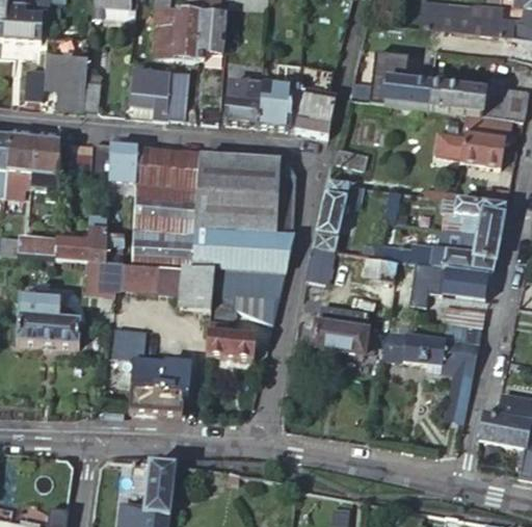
[(0,0),(0,37),(40,42),(40,18),(23,17),(24,0),(0,0)]
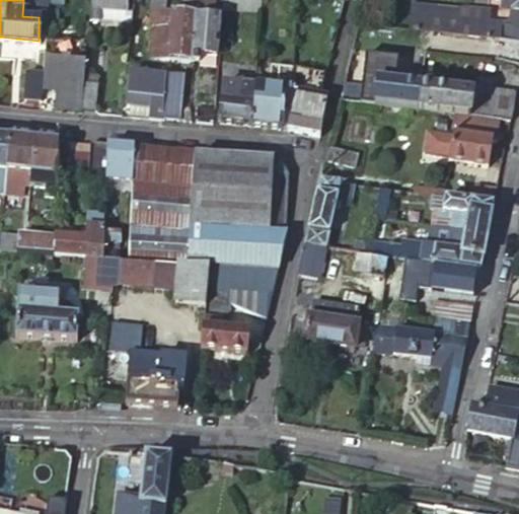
[(91,0),(89,19),(99,20),(101,9),(127,11),(128,0),(91,0)]
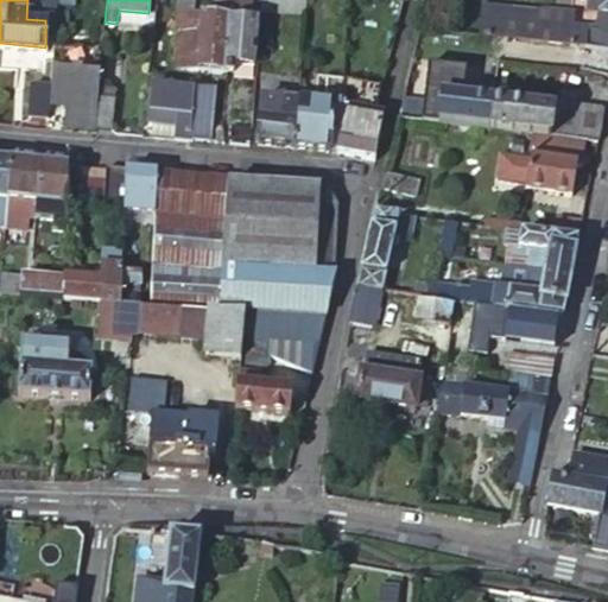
[(181,0),(179,13),(198,16),(198,2),(181,0)]
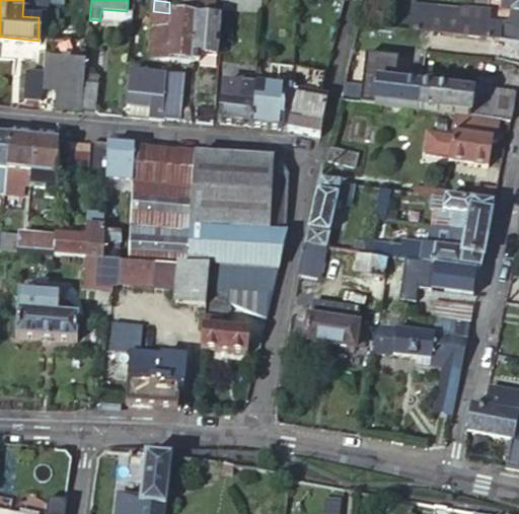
[(189,0),(189,3),(189,14),(198,15),(200,8),(200,0),(189,0)]
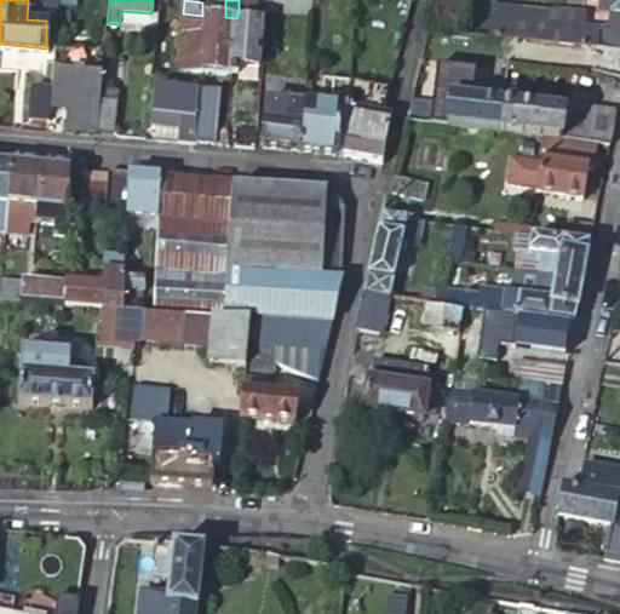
[(247,10),(239,10),(236,18),(234,63),(258,66),(262,11),(258,11),(259,0),(248,0),(247,10)]
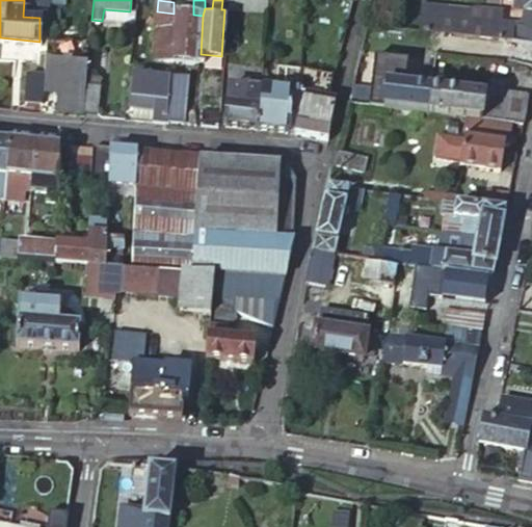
[(205,0),(205,8),(212,8),(213,0),(222,0),(221,9),(224,9),(230,9),(230,0),(205,0)]
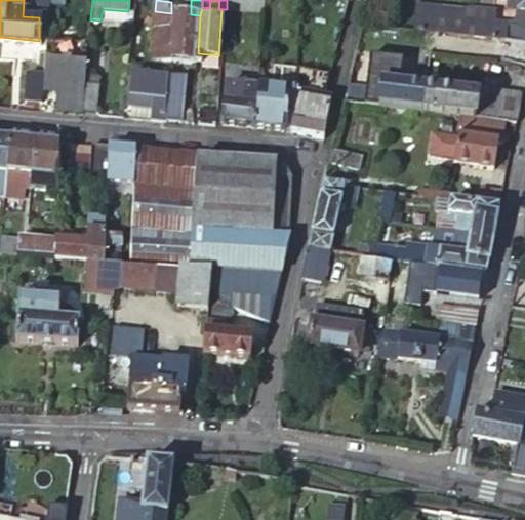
[(227,0),(227,9),(264,11),(265,0),(227,0)]
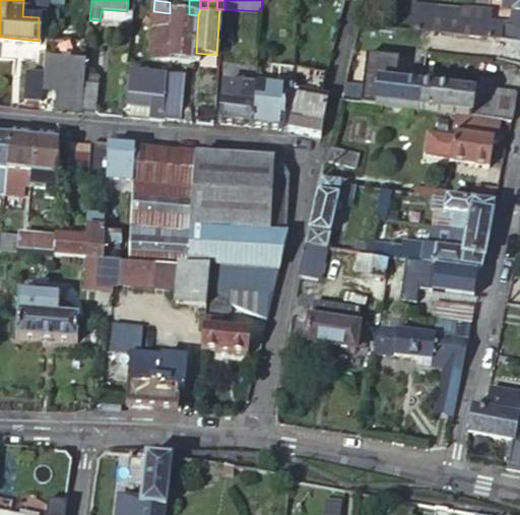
[(412,0),(407,26),(425,27),(427,10),(462,15),(463,4),(430,0),(412,0)]
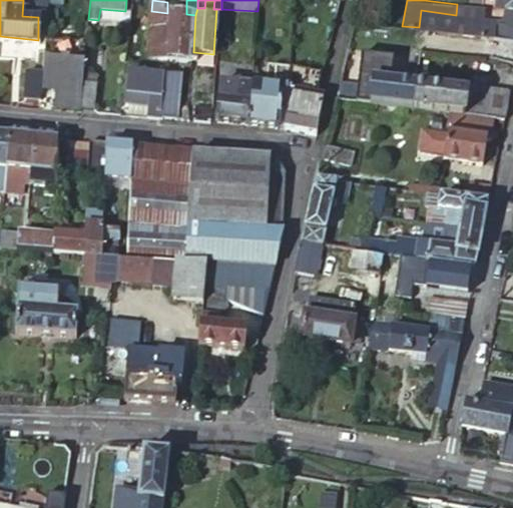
[(422,28),(512,39),(512,0),(496,0),(495,7),(504,8),(502,21),(482,18),(483,7),(457,4),(456,15),(421,10),(419,27),(422,28)]
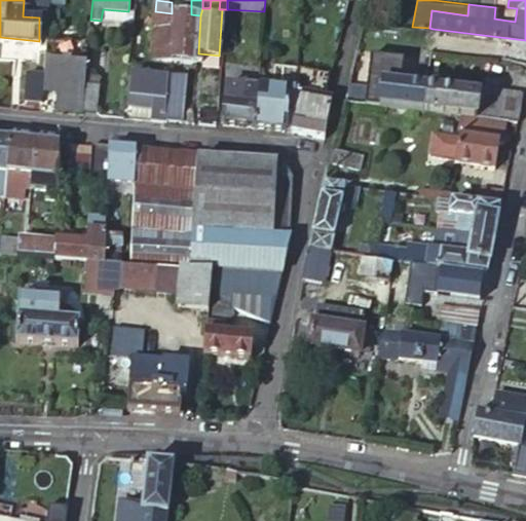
[(103,9),(101,21),(133,23),(134,11),(128,11),(103,9)]
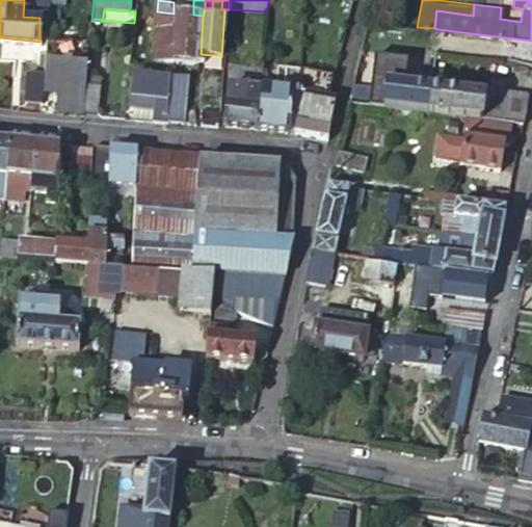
[(155,56),(198,61),(201,54),(203,16),(193,15),(174,14),(157,11),(155,56)]
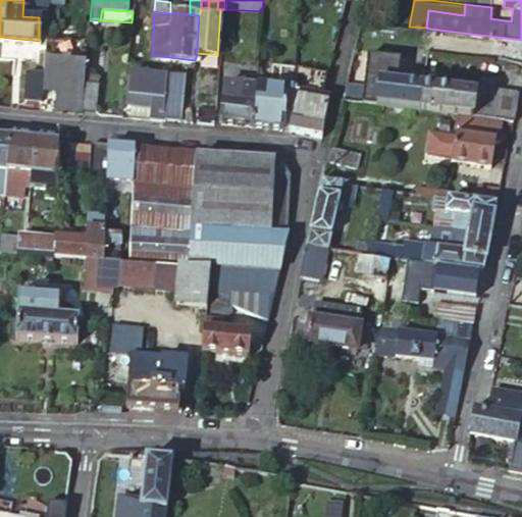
[(363,101),(375,103),(379,79),(392,81),(395,56),(368,53),(363,101)]
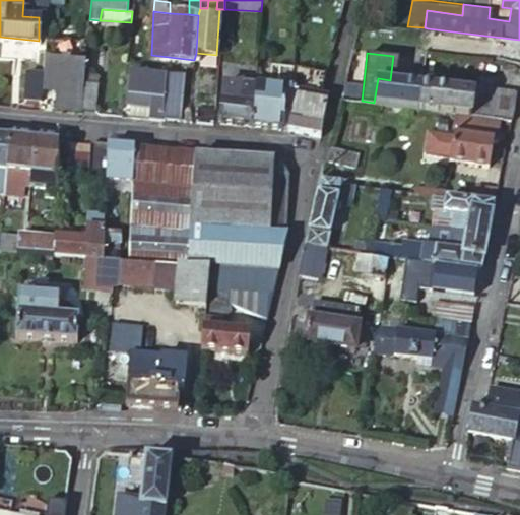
[(60,60),(45,58),(43,84),(53,85),(56,89),(55,106),(81,108),(85,62),(70,61),(71,56),(61,55),(60,60)]
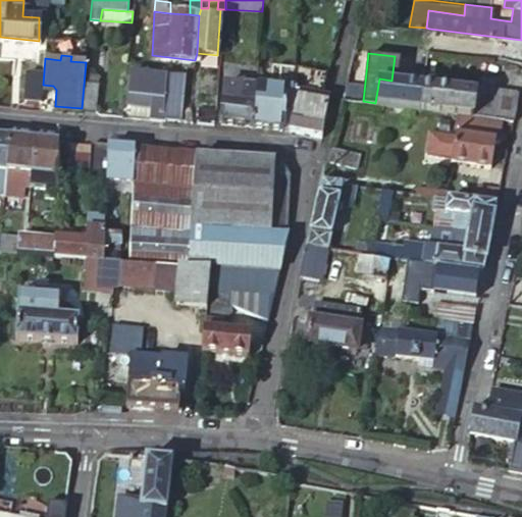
[(296,66),(295,88),(323,93),(328,72),(296,66)]
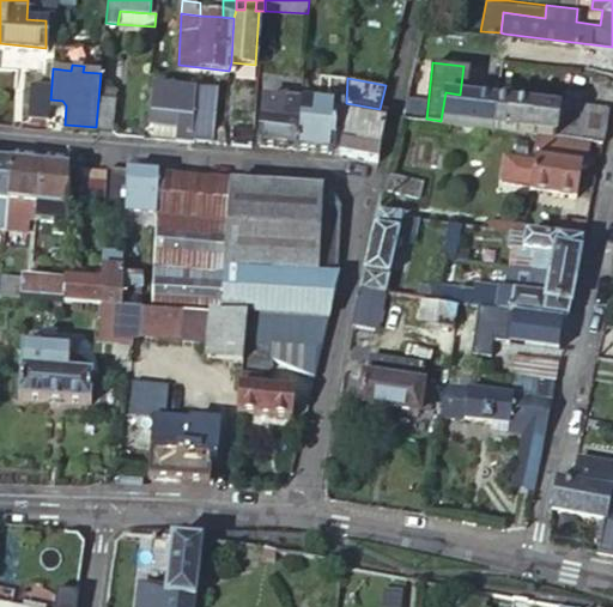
[(30,115),(48,117),(52,84),(32,83),(30,115)]
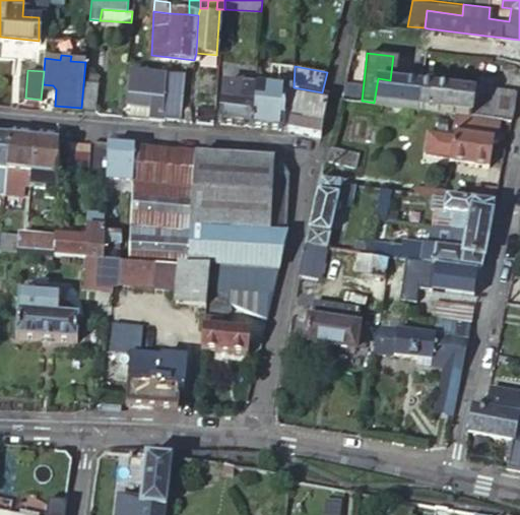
[(149,107),(149,117),(163,118),(165,93),(166,74),(132,71),(128,105),(131,105),(149,107)]
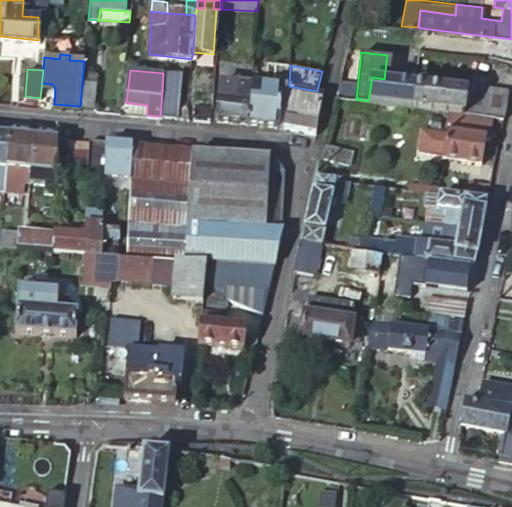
[(372,77),(368,101),(410,105),(413,83),(384,79),(372,77)]
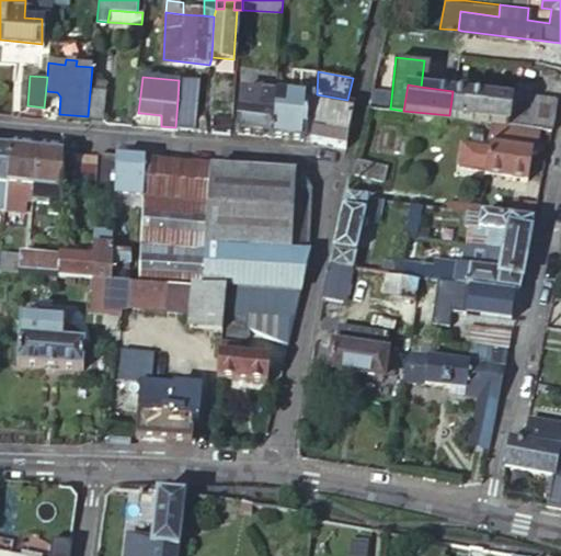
[(106,90),(91,89),(89,116),(103,117),(106,90)]
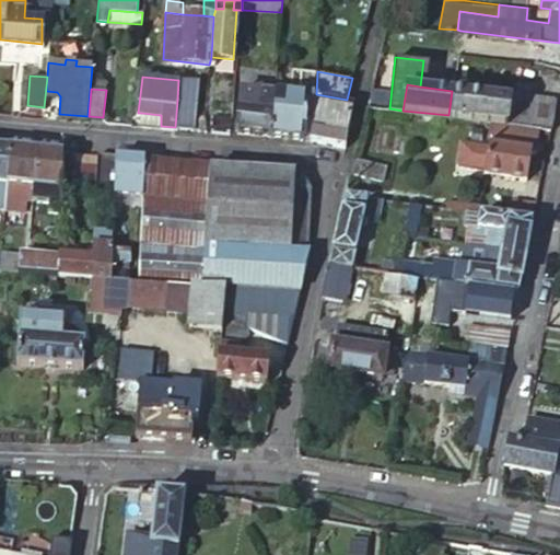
[(271,136),(272,112),(275,92),(241,89),(240,110),(237,133),(271,136)]
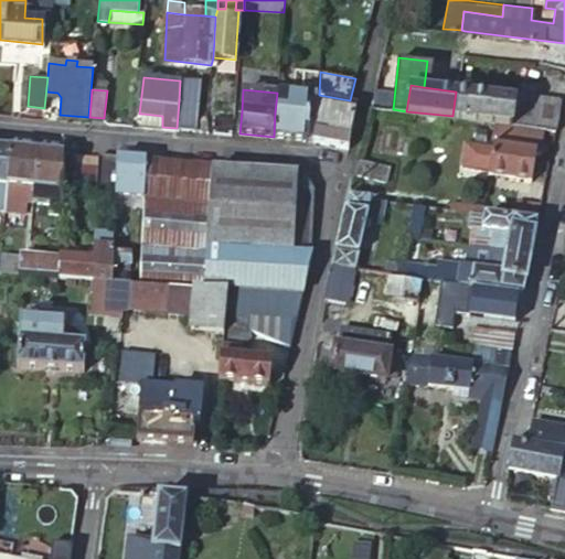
[(515,90),(514,99),(511,122),(544,127),(554,128),(560,98),(515,90)]
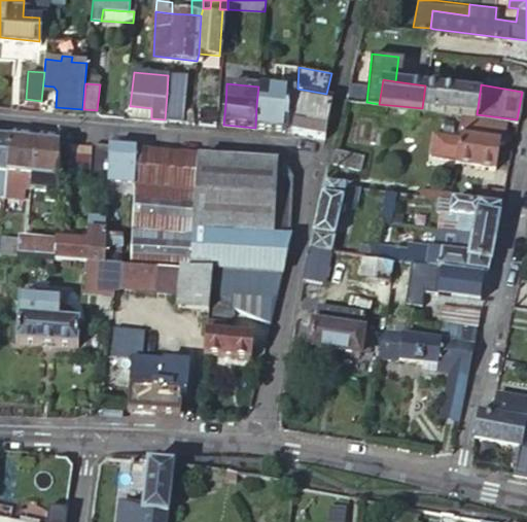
[(480,93),(425,85),(422,108),(463,113),(477,114),(480,93)]
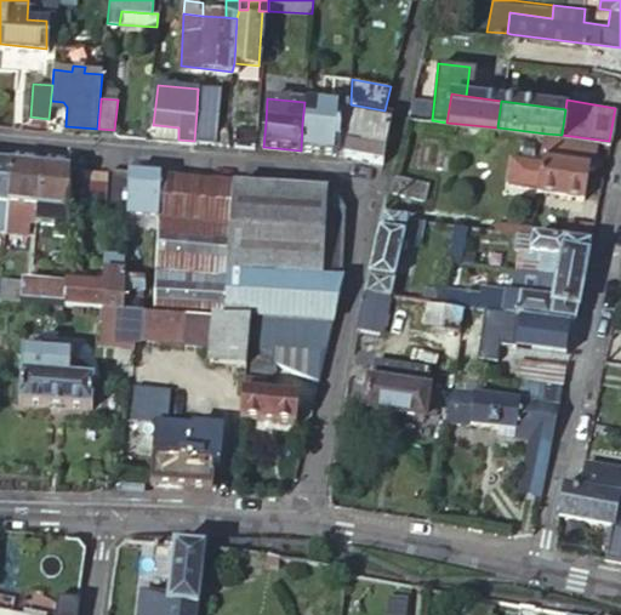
[(301,151),(337,153),(339,129),(347,130),(349,107),(305,102),(302,124),(301,151)]
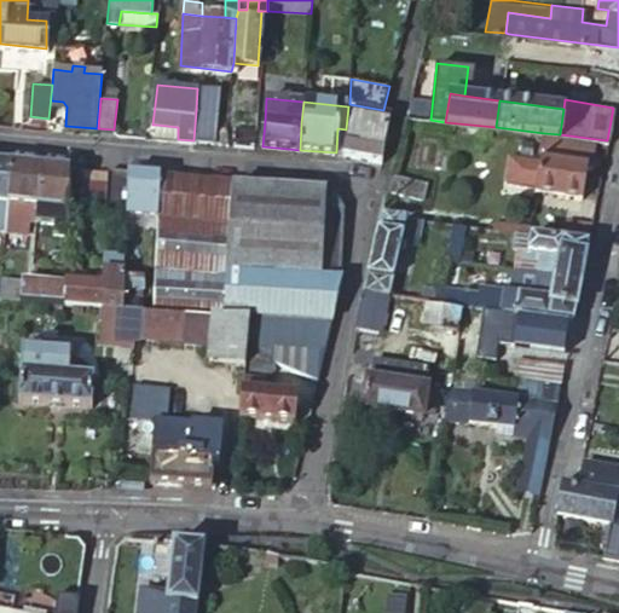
[(392,111),(383,110),(350,104),(348,107),(345,154),(381,162),(381,161),(392,111)]
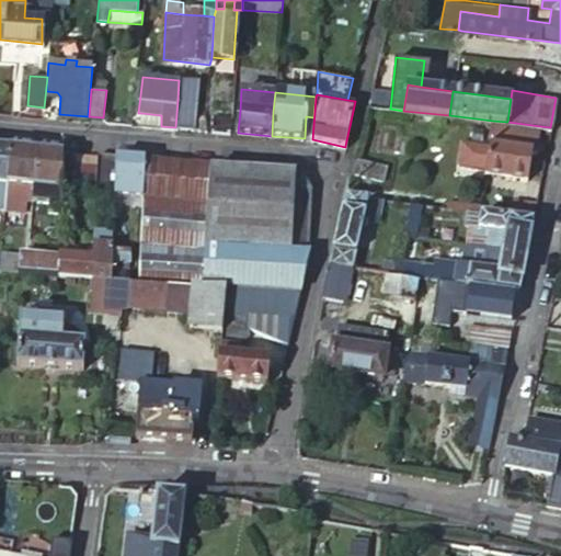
[(193,102),(178,101),(175,127),(191,128),(193,102)]
